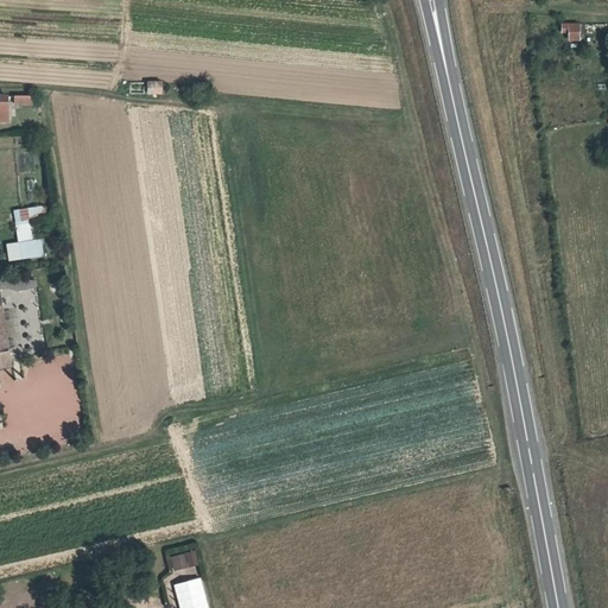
[(581,24),(564,24),(564,29),(571,30),(571,39),(581,39),(581,24)]
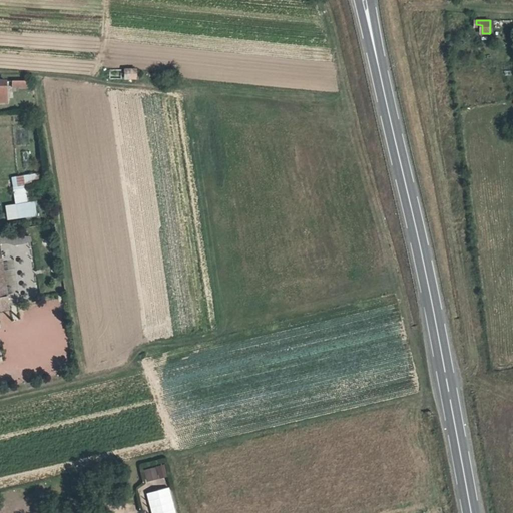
[(139,67),(127,67),(127,76),(139,76),(139,67)]
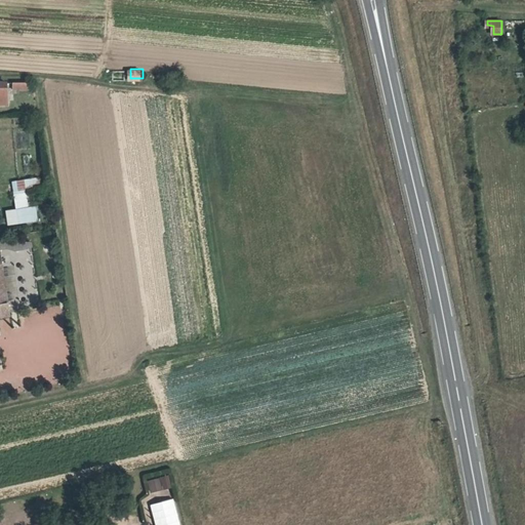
[(38,176),(11,180),(14,208),(5,209),(7,225),(36,221),(34,205),(28,206),(25,186),(39,184),(38,176)]
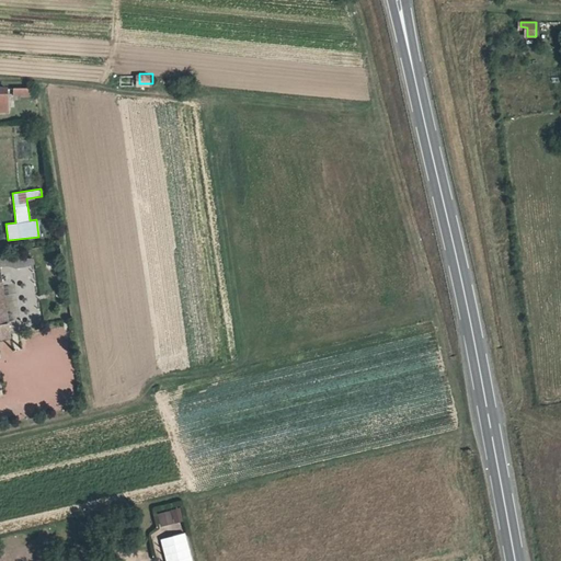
[(2,266),(0,266),(0,336),(13,334),(2,266)]
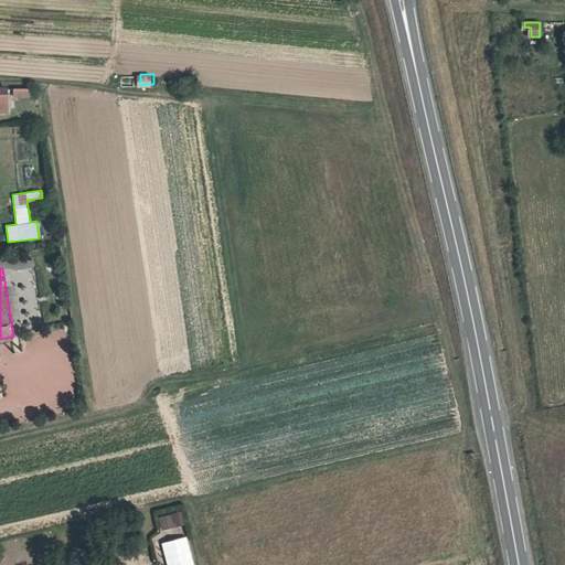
[(160,529),(183,528),(182,513),(159,514),(160,529)]
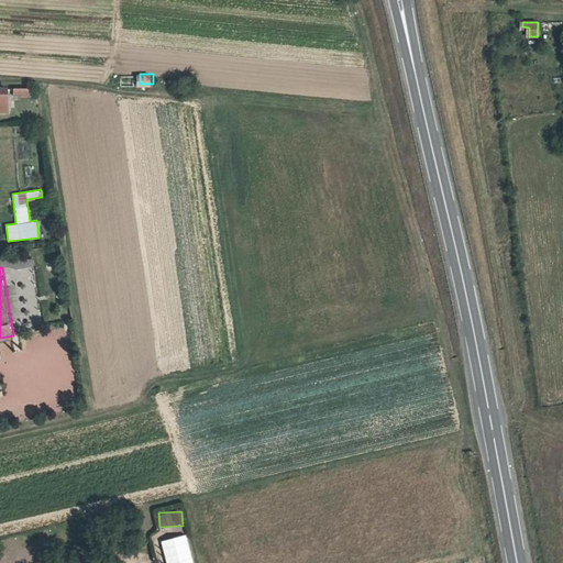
[(192,562),(188,534),(162,539),(165,562),(192,562)]
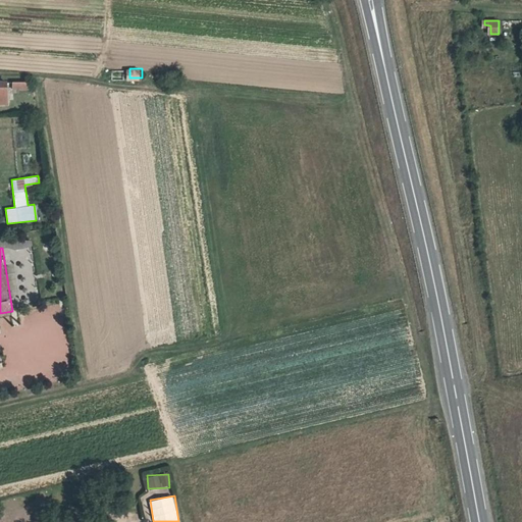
All buildings are outlined.
